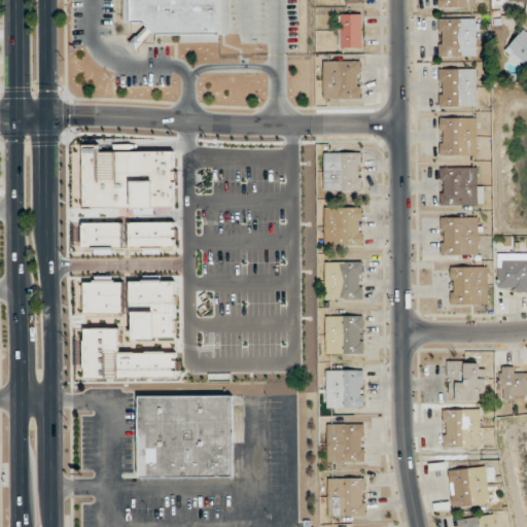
[(123,0),(123,15),(139,15),(152,30),(213,29),(212,0),(123,0)]
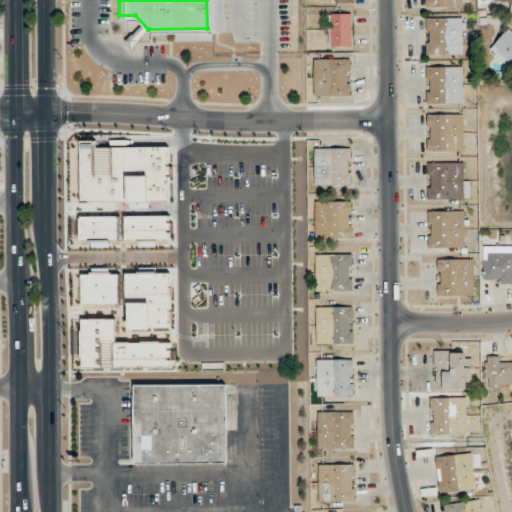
[(462,8),(461,0),(425,0),(426,8),(462,8)]
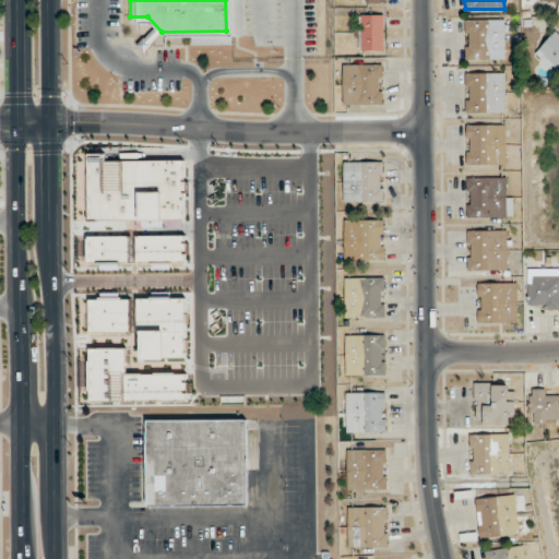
[(383,15),(360,15),(360,52),(383,52),(383,15)]
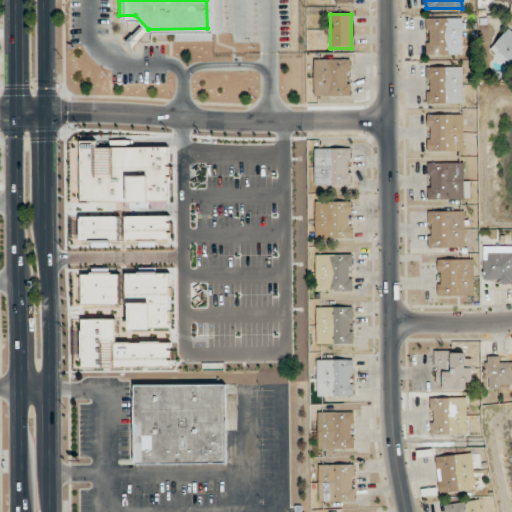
[(462,18),(426,18),(426,56),(462,56),(462,18)]
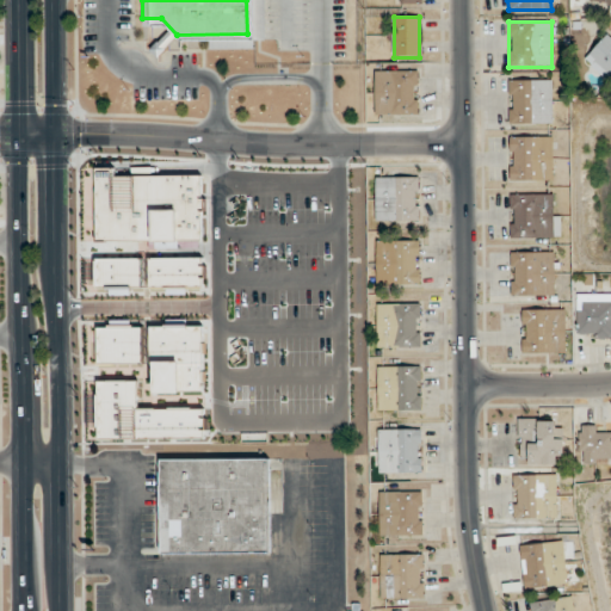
[(610,35),(609,34),(587,59),(610,79),(610,35)]
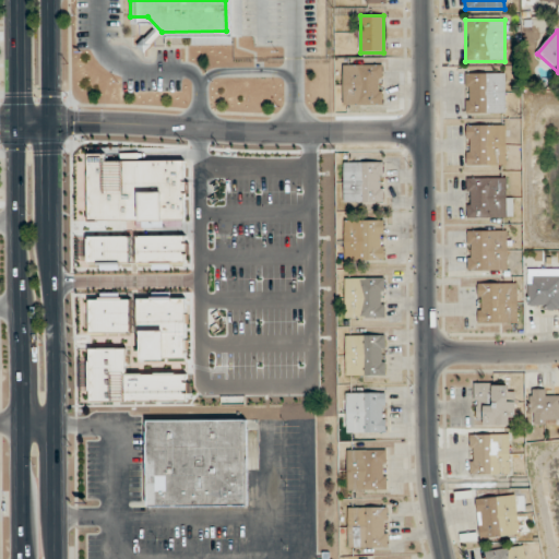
[(343,106),(383,106),(383,66),(343,66),(343,106)]
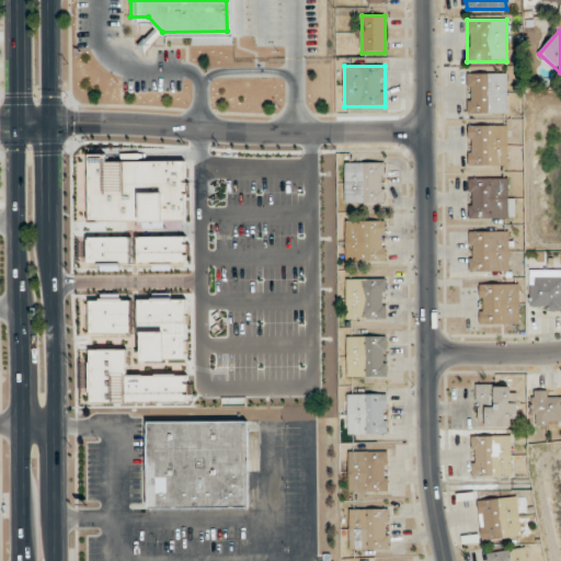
[(467,73),(467,115),(507,115),(507,73),(467,73)]
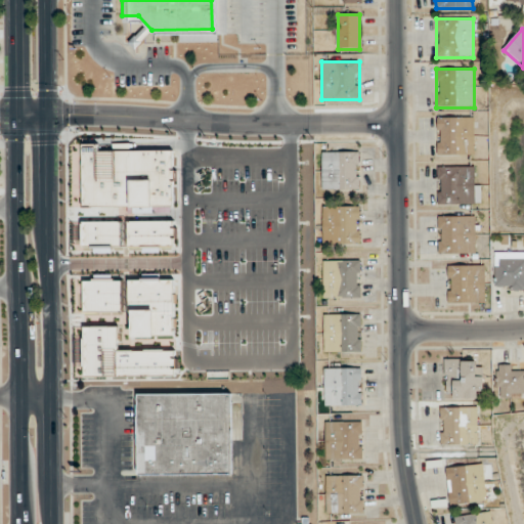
[(437,156),(474,156),(474,118),(437,118),(437,156)]
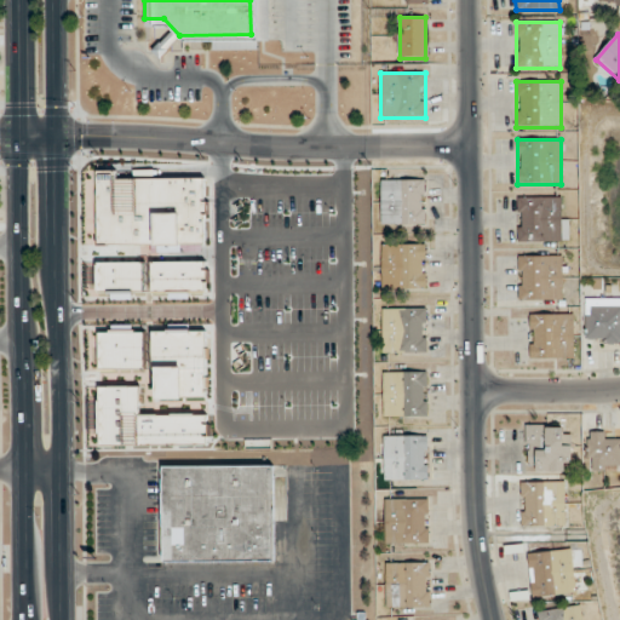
[(380,181),(380,225),(426,225),(426,181),(380,181)]
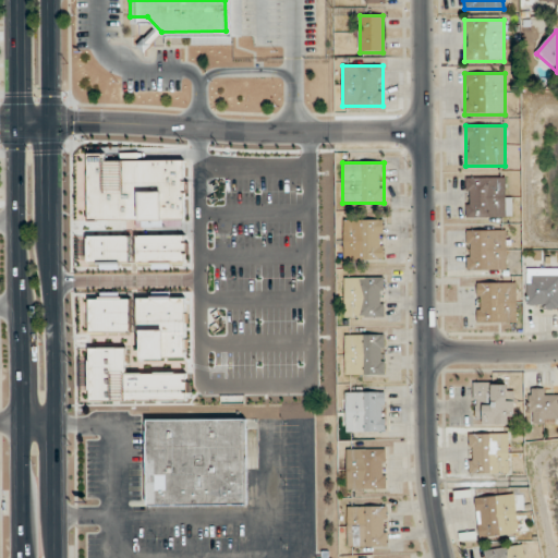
[(512,197),(507,197),(507,177),(465,177),(465,219),(512,219),(512,197)]
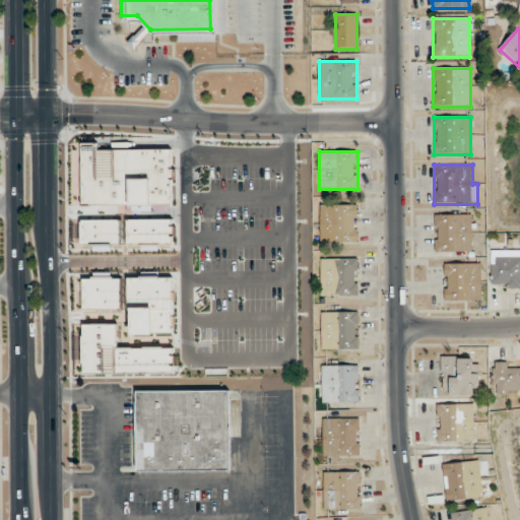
[(358,204),(321,204),(321,244),(358,244),(358,204)]
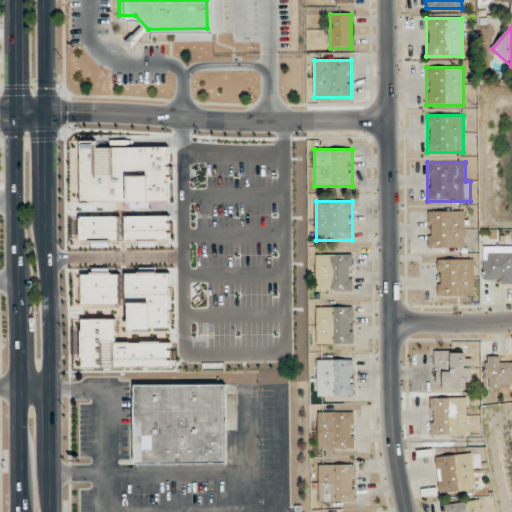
[(465,211),(427,211),(427,249),(465,249),(465,211)]
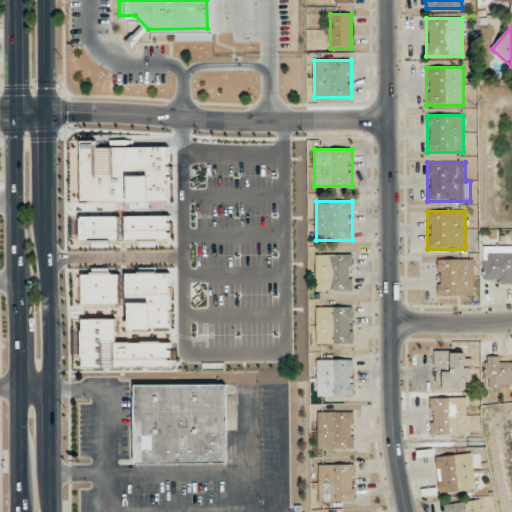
[(511,284),(511,246),(483,246),(483,284),(511,284)]
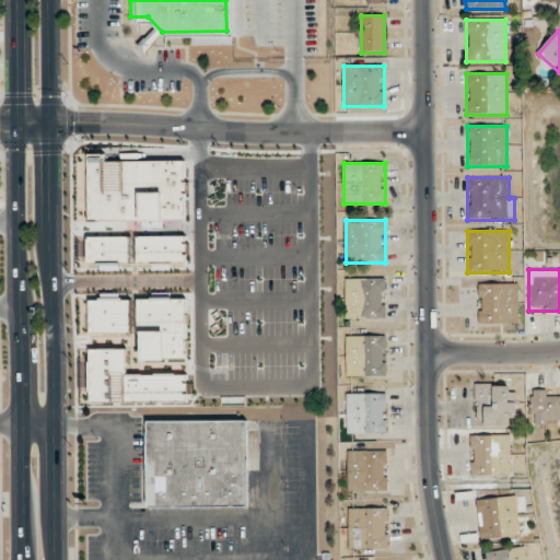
[(346,318),(386,318),(386,279),(346,279),(346,318)]
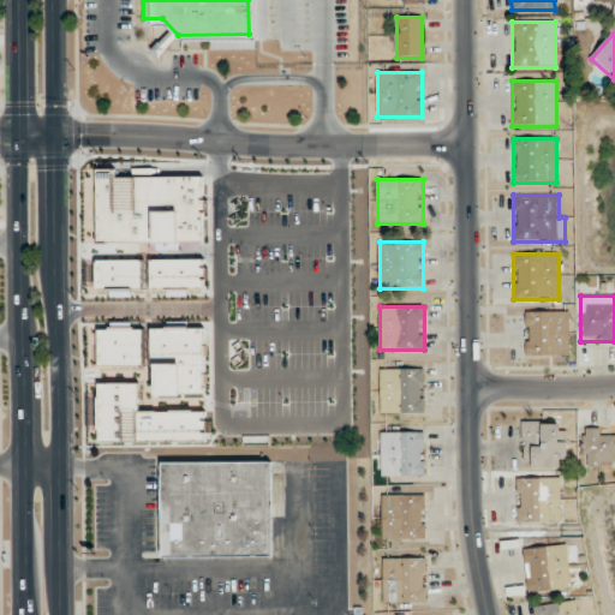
[(569,311),(525,311),(525,357),(569,357),(569,311)]
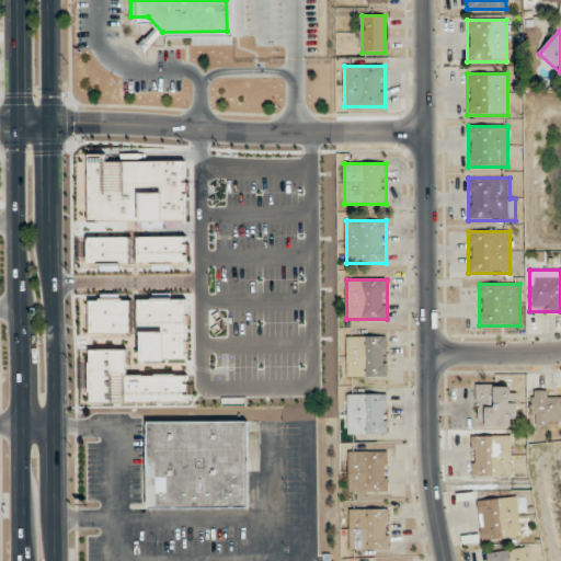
[(387,336),(347,336),(347,377),(387,377),(387,336)]
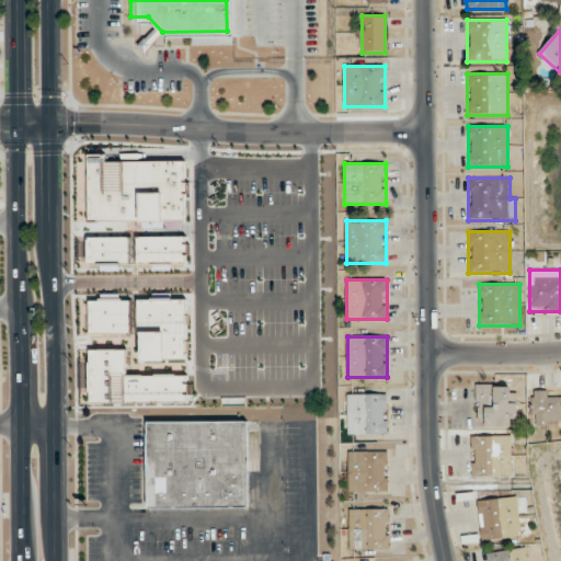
[(517,426),(517,387),(476,387),(477,426),(517,426)]
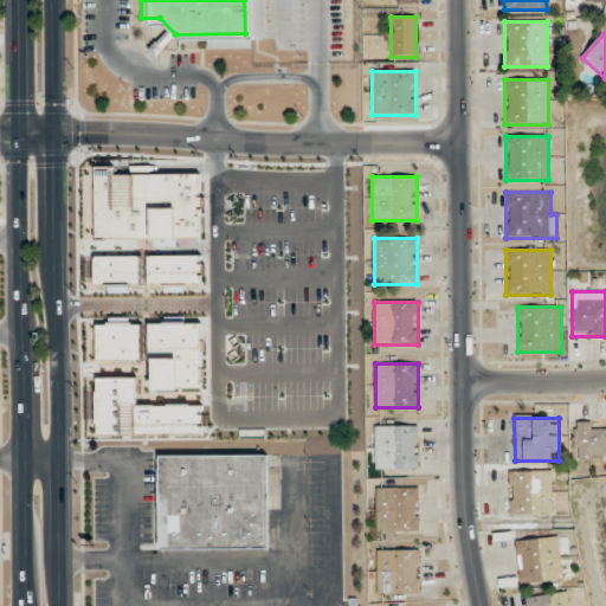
[(605,424),(574,424),(574,461),(605,459),(605,424)]
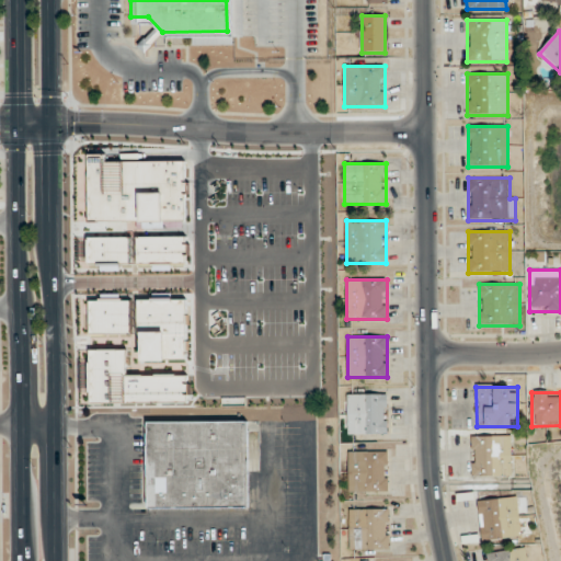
[(347,395),(347,435),(387,435),(387,395),(347,395)]
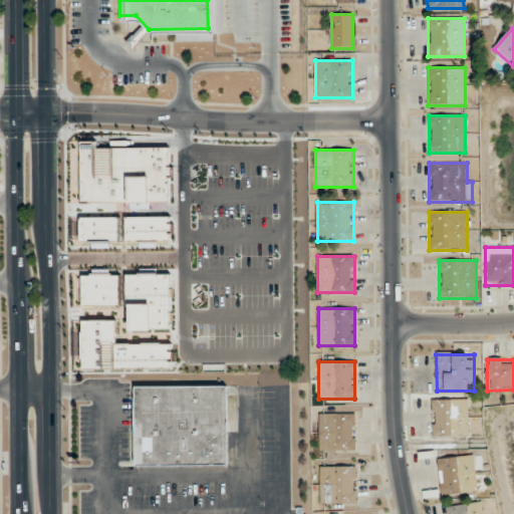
[(229,466),(136,466),(135,387),(237,387),(237,397),(228,397),(229,466)]
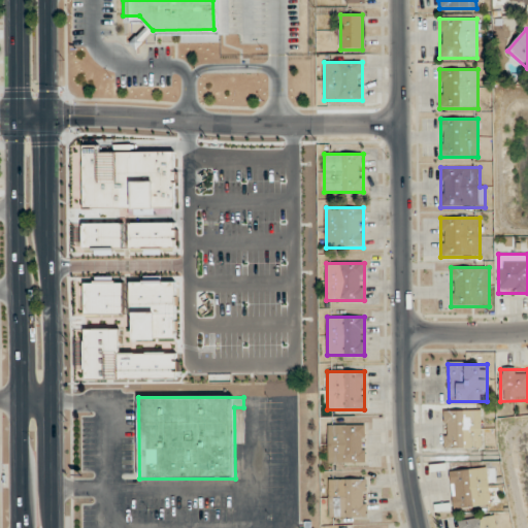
[(483,410),(443,410),(443,449),(483,449),(483,410)]
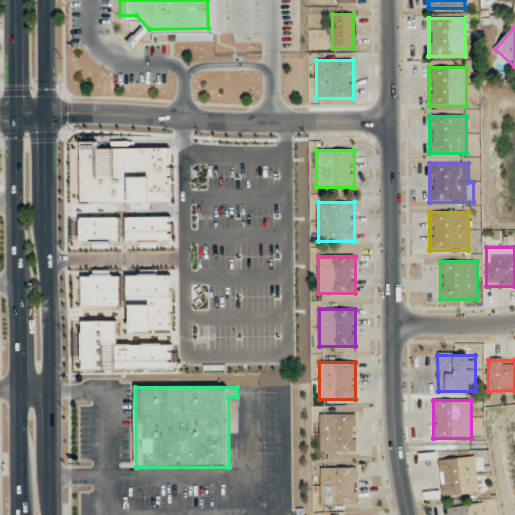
[(355,452),(355,415),(319,415),(319,452),(355,452)]
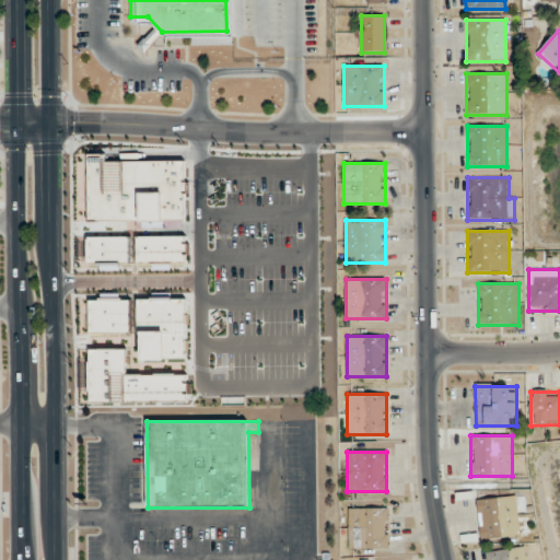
[(480,540),(521,536),(517,497),(477,500),(480,540)]
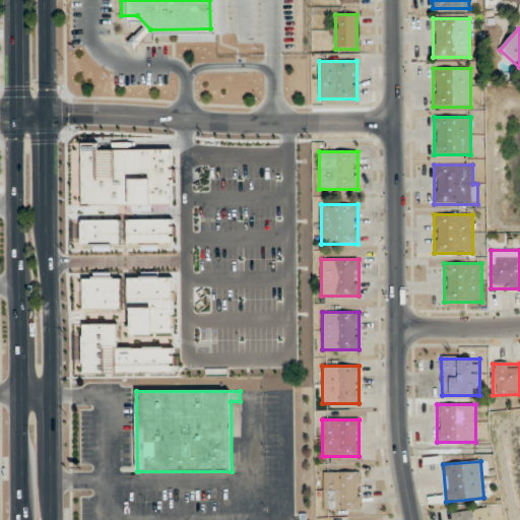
[(361,510),(361,472),(323,472),(323,510),(361,510)]
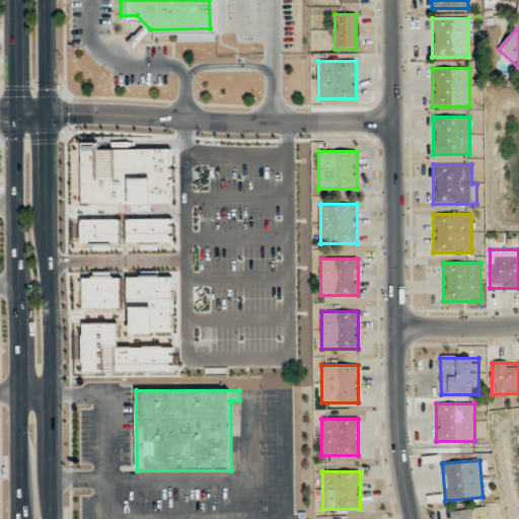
[(450,511),(451,518),(490,518),(488,507),(450,511)]
